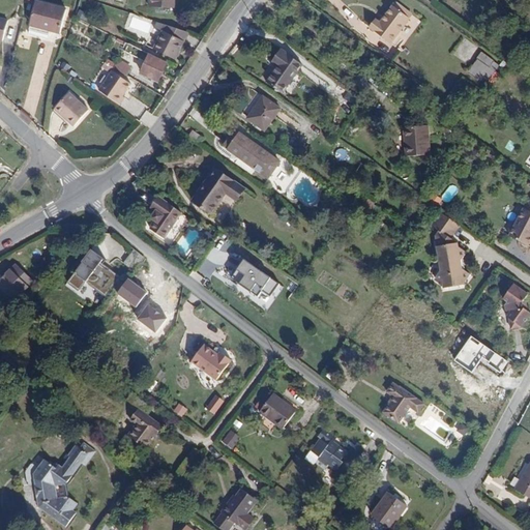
[(60,31),(66,7),(39,0),(36,0),(30,24),(60,31)]
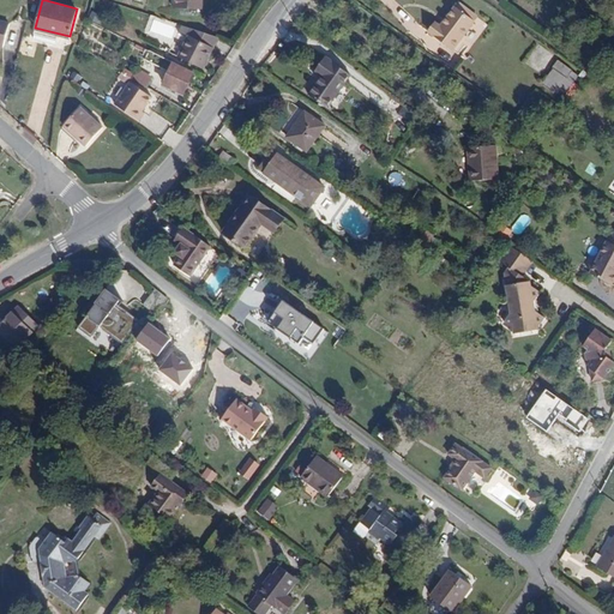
[(453,0),(429,35),(455,53),(479,18),(453,0)]
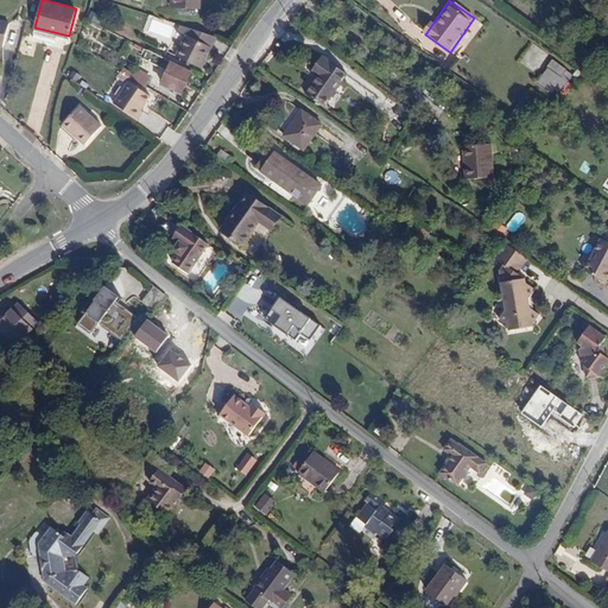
[(149,17),(144,32),(172,39),(176,24),(149,17)]
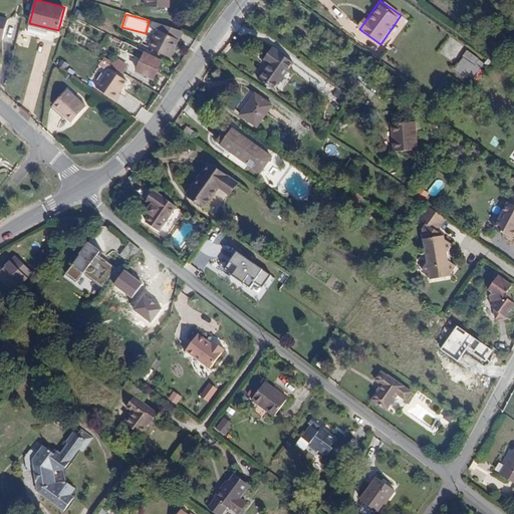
[(161,23),(152,51),(173,58),(182,30),(161,23)]
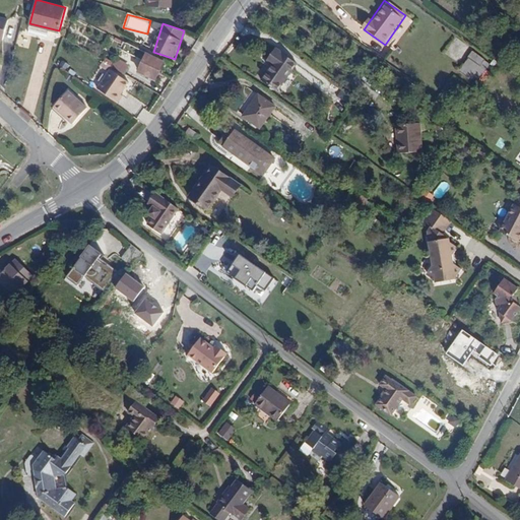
[(164,61),(126,42),(122,49),(143,59),(138,69),(155,77),(164,61)]
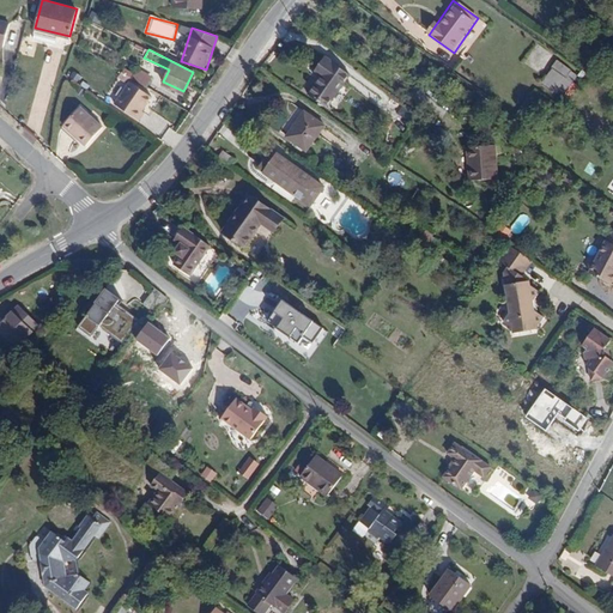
[(350,73),(325,55),(315,68),(322,74),(309,93),(326,105),(350,73)]
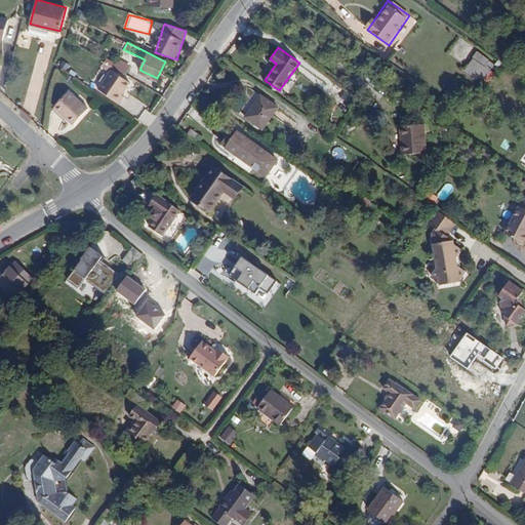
[(489,59),(477,50),(465,69),(476,77),(489,59)]
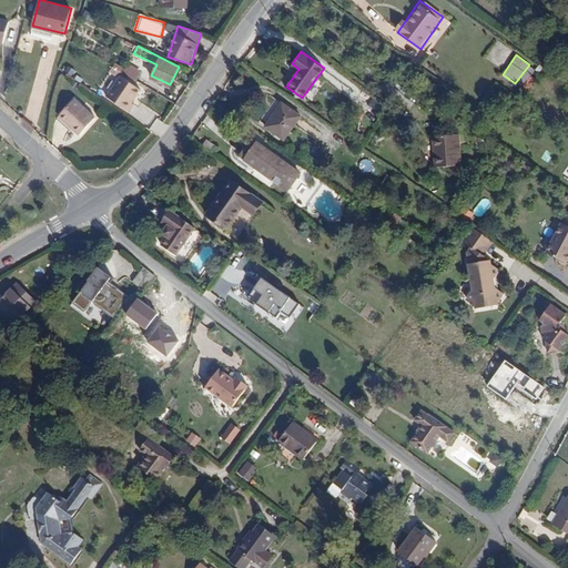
[(117,77),(122,68),(114,62),(109,72),(117,77)]
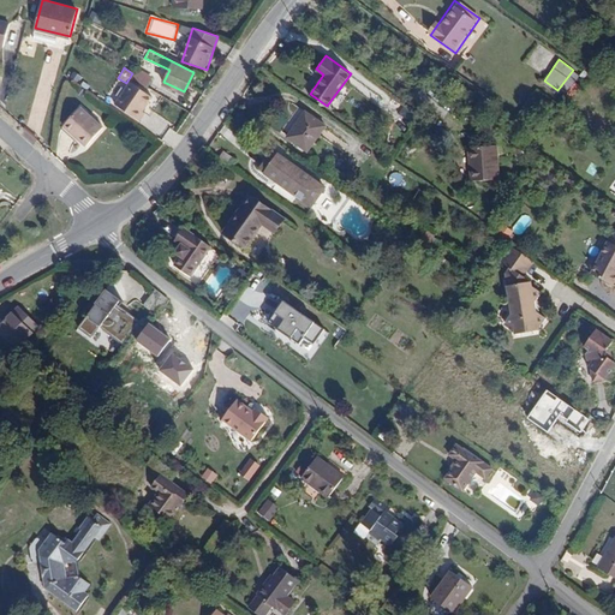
[(151,77),(138,70),(133,77),(147,85),(151,77)]
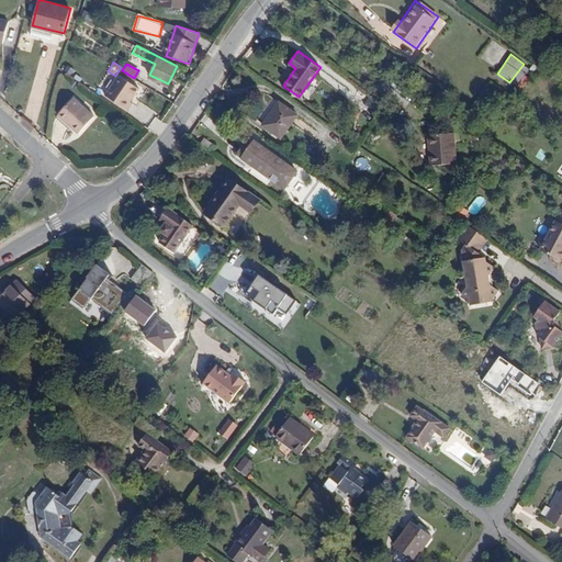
[(114,75),(104,100),(128,110),(138,85),(114,75)]
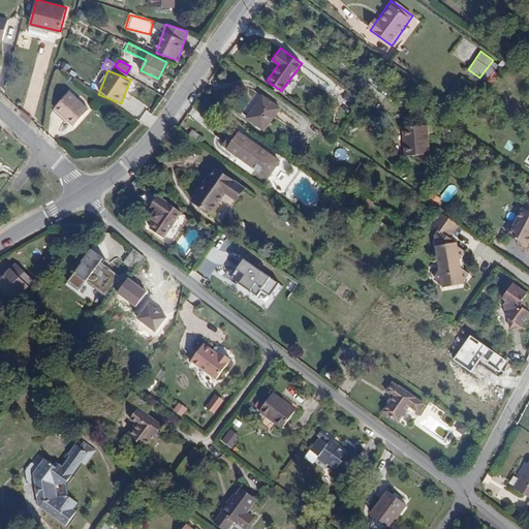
[(82,102),(69,92),(56,107),(68,118),(68,120),(74,126),(85,114),(78,107),(82,102)]
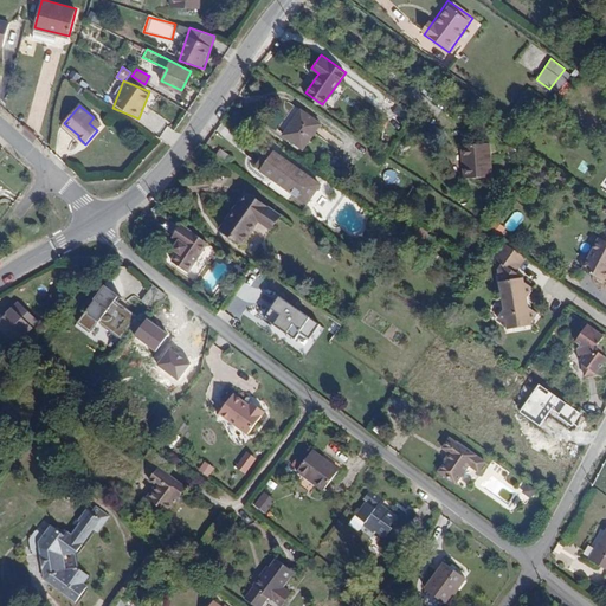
[(321,123),(301,109),(283,134),(302,148),(321,123)]
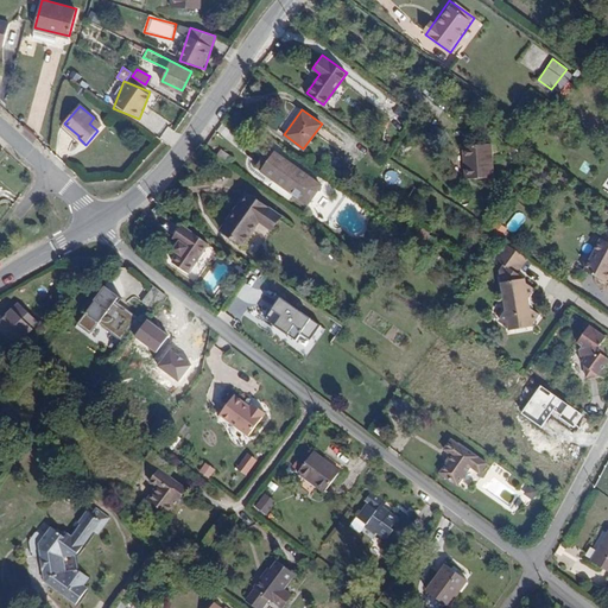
[(102,125),(94,118),(89,124),(97,131),(102,125)]
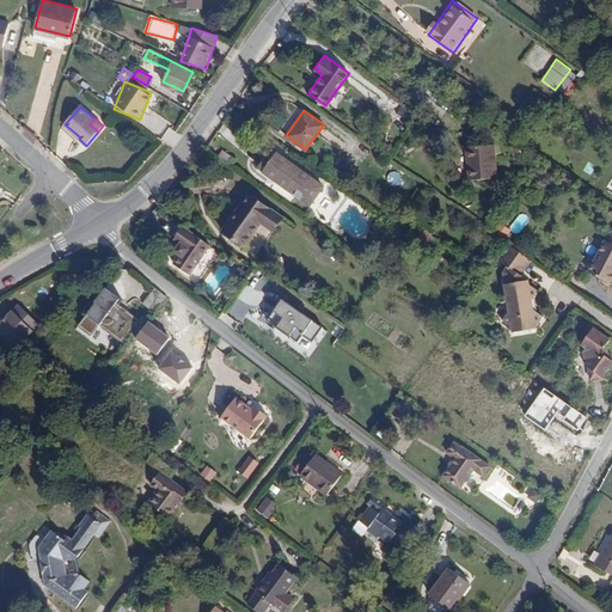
[(497,177),(494,142),(466,145),(469,179),(497,177)]
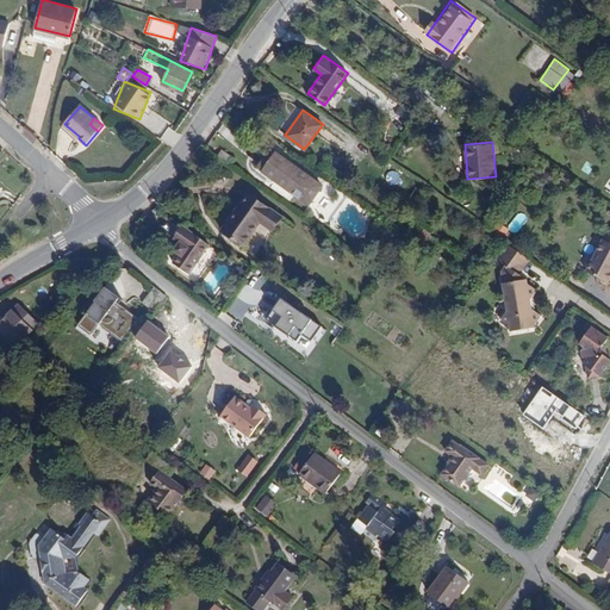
[(236,155),(223,147),(219,154),(230,163),(236,155)]
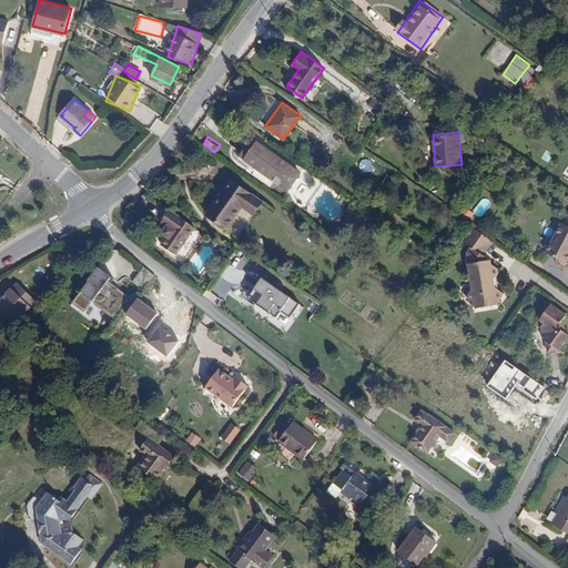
[(301,171),(277,154),(265,173),(287,189),(301,171)]
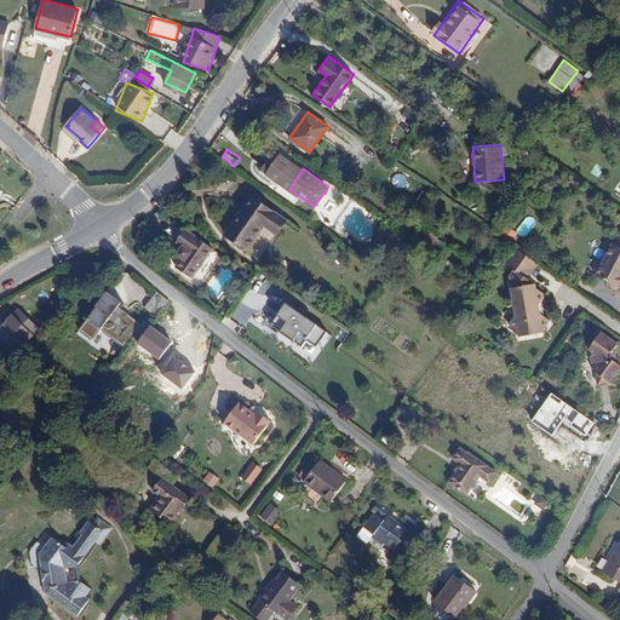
[(286,219),(252,195),(225,233),(248,248),(265,223),(277,231),(286,219)]
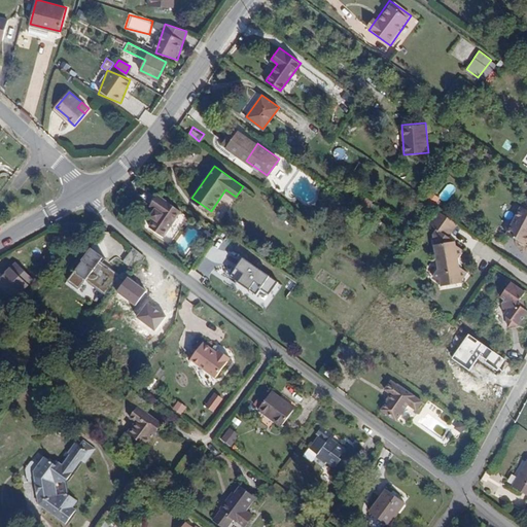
[(447,202),(455,188),(448,183),(438,197),(447,202)]
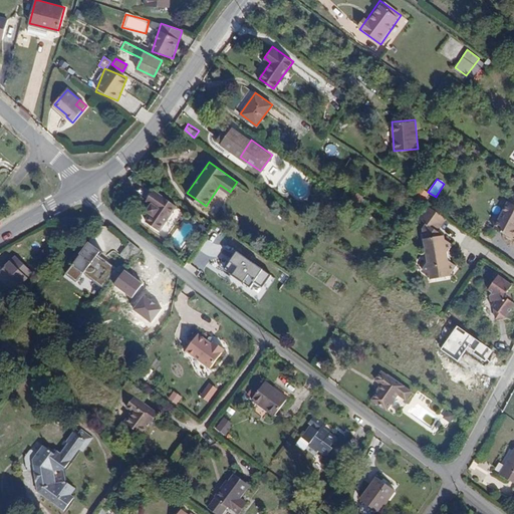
[(177,205),(154,189),(147,199),(152,203),(148,210),(152,213),(146,220),(160,229),(177,205)]
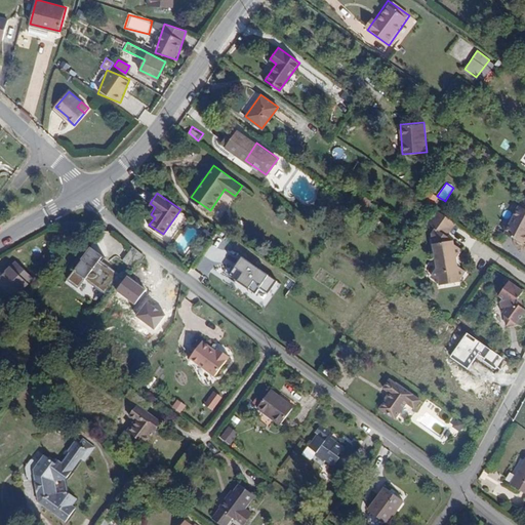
[(524,239),(524,207),(519,205),(506,232),(524,242),(524,239)]
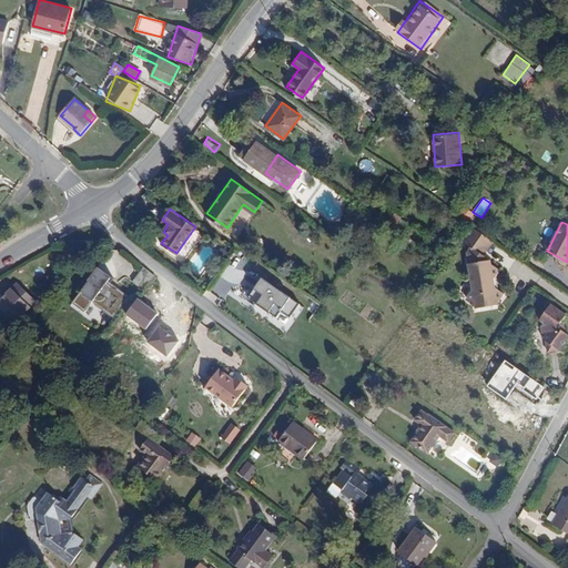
[(464,240),(474,247),(482,252),(492,239),(473,225),(464,240)]
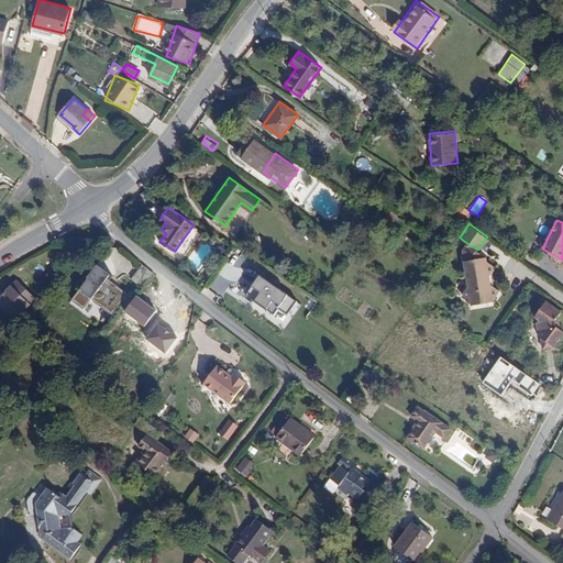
[(485,256),(477,250),(470,245),(464,253),(472,253),(478,257),(485,256)]
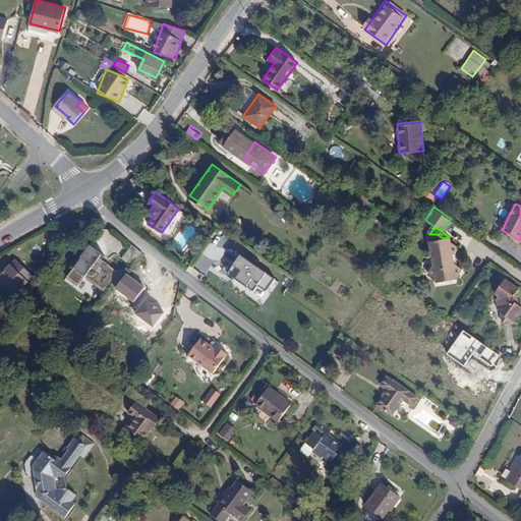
[(460,246),(449,237),(443,238),(437,234),(429,234),(432,256),(459,275),(463,270),(455,263),(453,254),(460,246)]
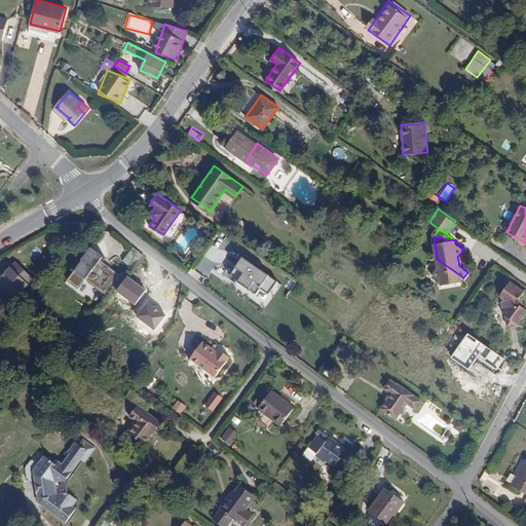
[(122,259),(134,267),(144,254),(134,245),(122,259)]
